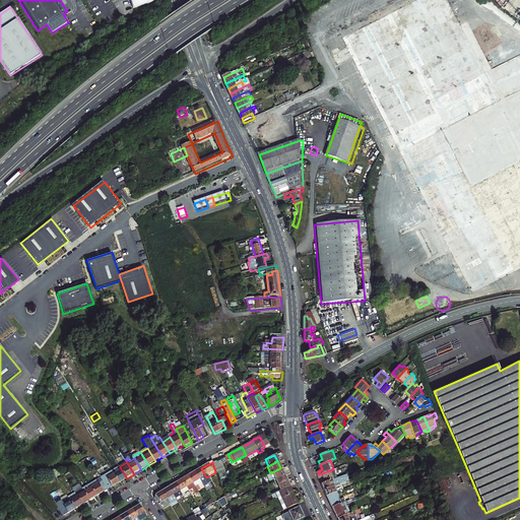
[(120,483),(127,478),(120,467),(113,471),(120,483)]
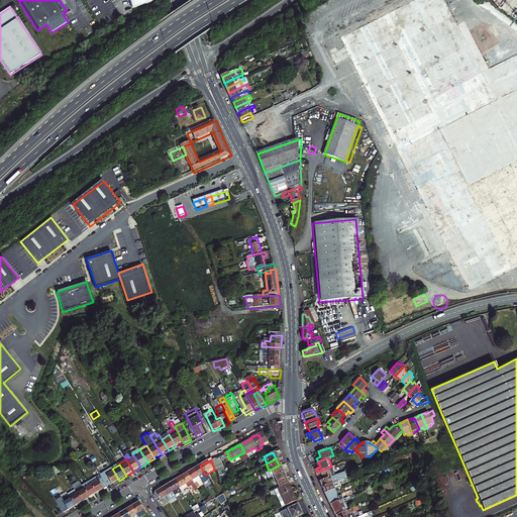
[(205,475),(200,466),(197,468),(194,470),(199,479),(200,481),(207,478),(205,475)]
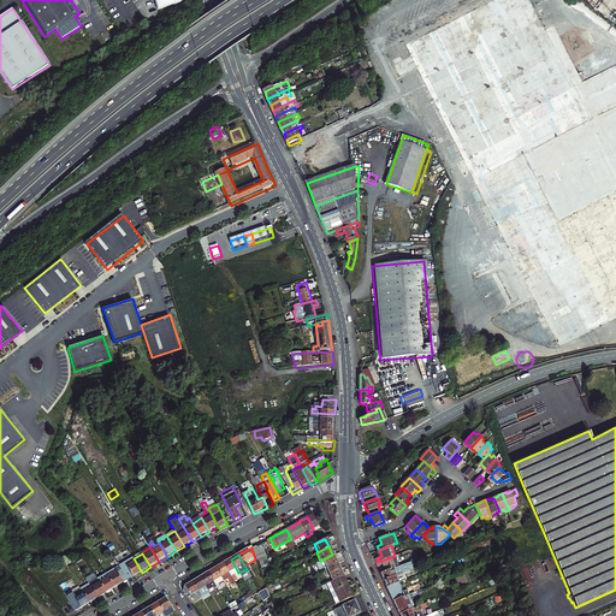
[(325,568),(336,563),(332,555),(320,561),(318,562),(315,563),(318,569),(323,567),(324,569),(325,568)]
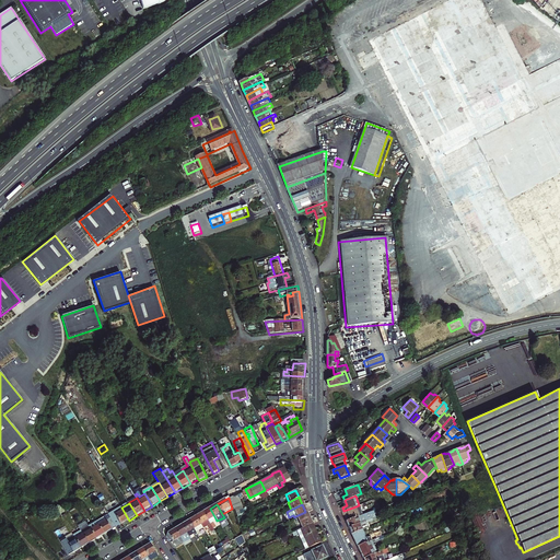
[(362,514),(359,505),(343,511),(346,515),(349,513),(351,518),(356,517),(362,514)]
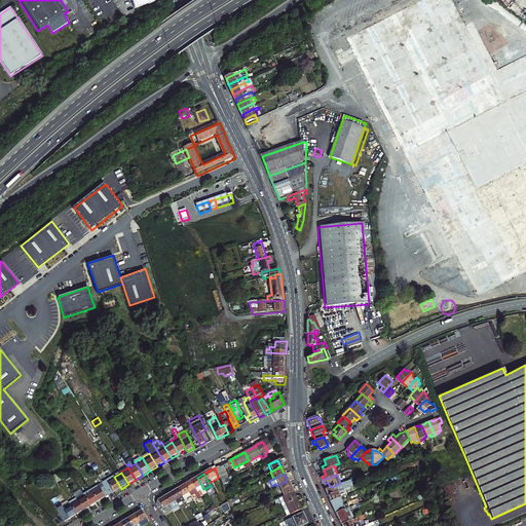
[(109,495),(121,489),(114,477),(103,484),(109,495)]
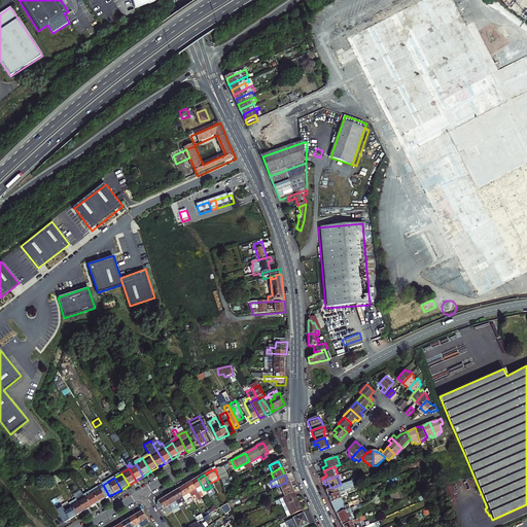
[(203,488),(198,479),(190,482),(198,494),(204,490),(203,488)]
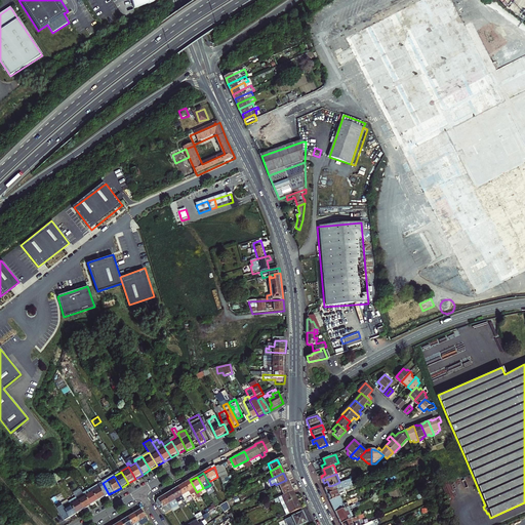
[(339,482),(333,485),(329,486),(324,488),(327,494),(342,488),(344,488),(353,484),(351,478),(339,482)]
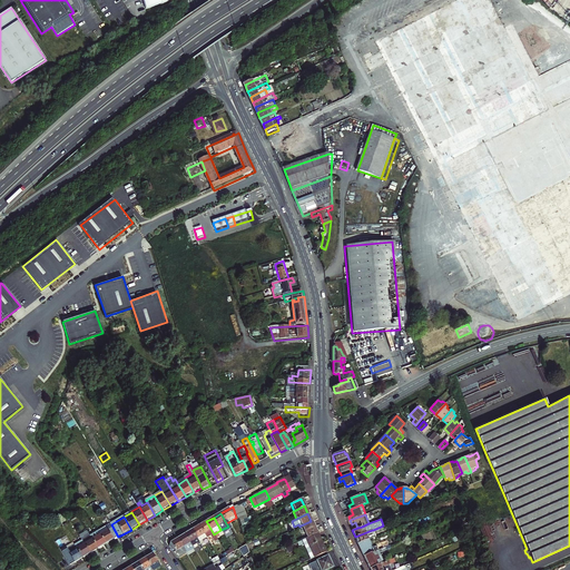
[(206,521),(199,526),(206,539),(210,537),(214,542),(217,540),(214,534),(206,521)]
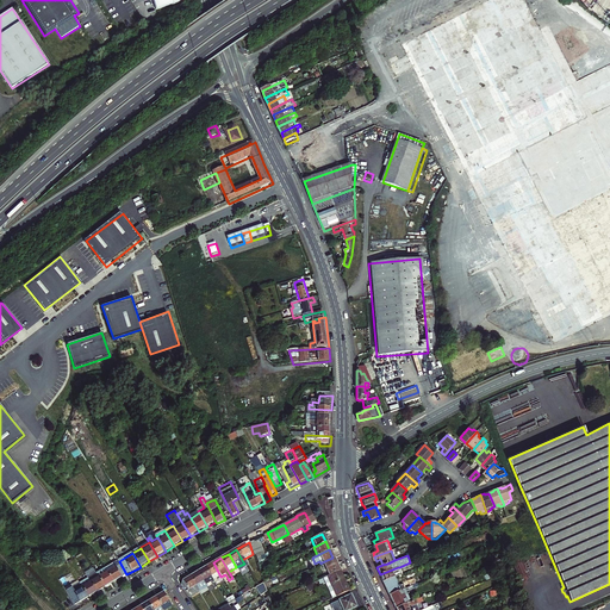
[(338,570),(332,558),(322,562),(328,574),(338,570)]
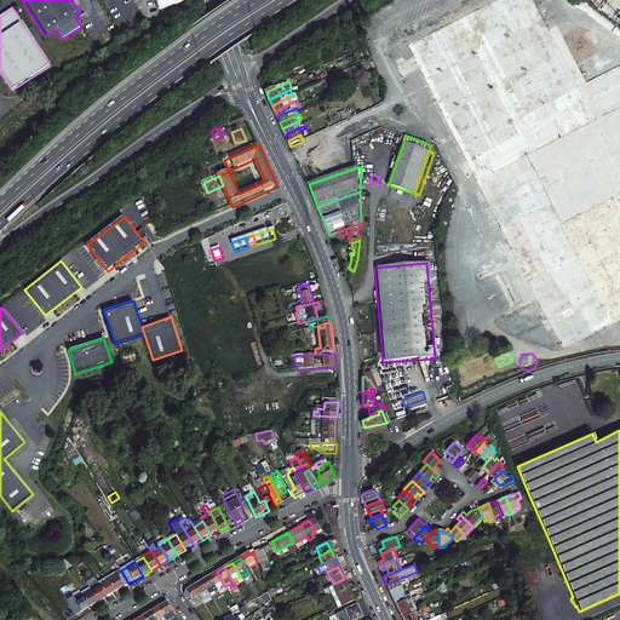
[(121,570),(107,579),(115,592),(128,584),(121,570)]
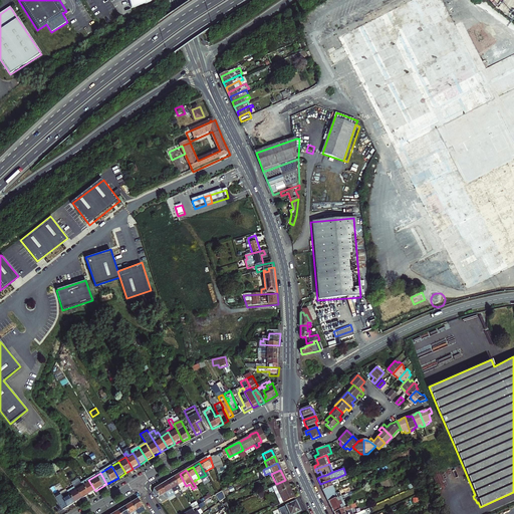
[(180,474),(173,478),(179,490),(186,486),(180,474)]
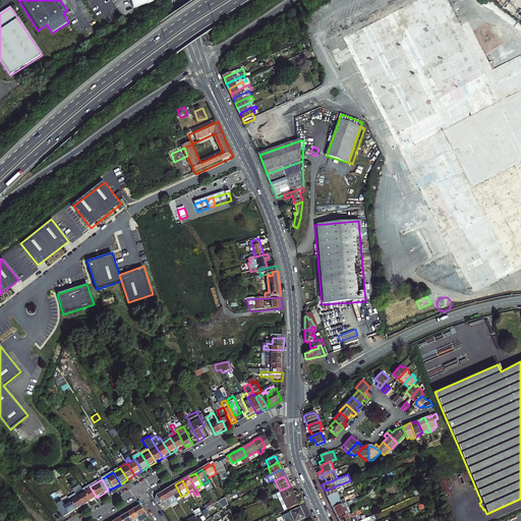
[(175,484),(169,488),(174,498),(175,500),(180,498),(183,503),(185,502),(181,497),(175,484)]
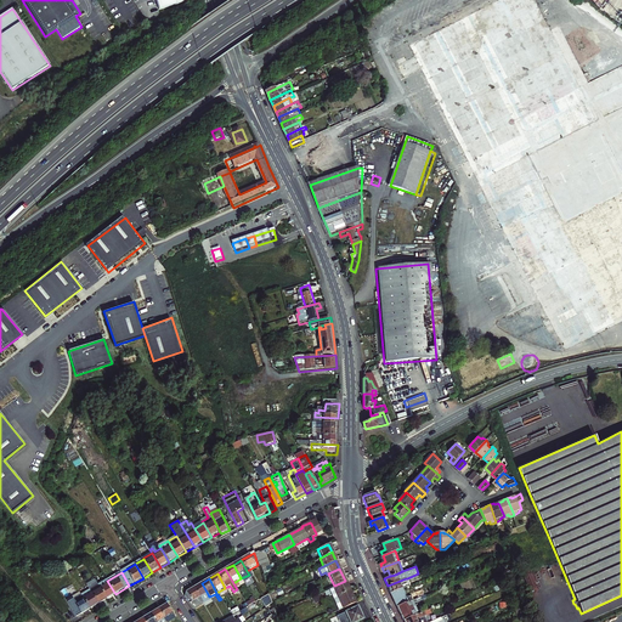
[(391,593),(401,588),(400,584),(407,581),(406,578),(388,586),(391,593)]
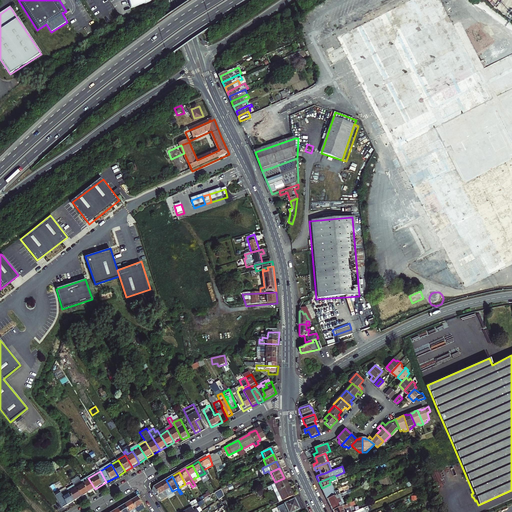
[(95,489),(88,478),(81,482),(83,485),(88,493),(95,489)]
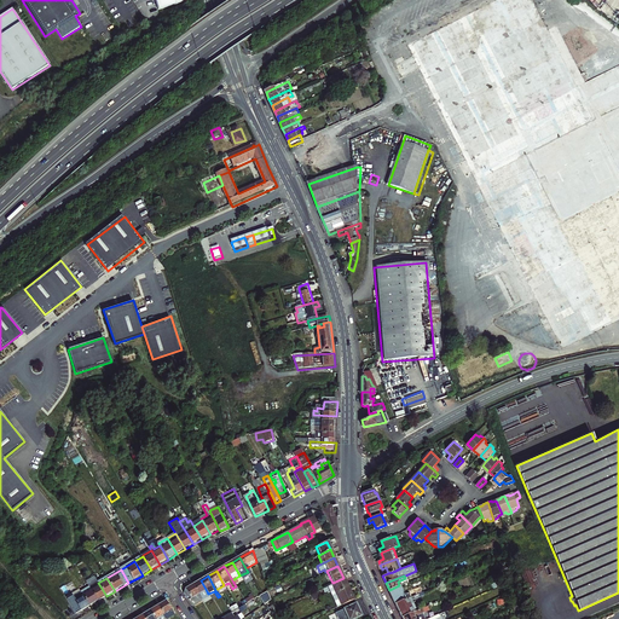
[(331,584),(327,586),(329,591),(336,607),(341,606),(353,600),(343,578),(333,583),(331,584)]
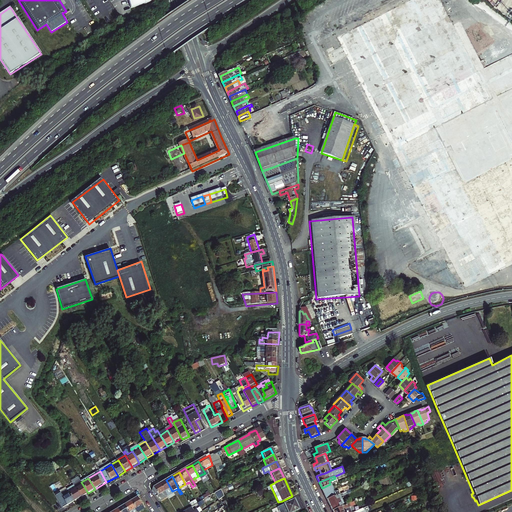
[(166,480),(159,483),(166,495),(172,491),(171,489),(166,480)]
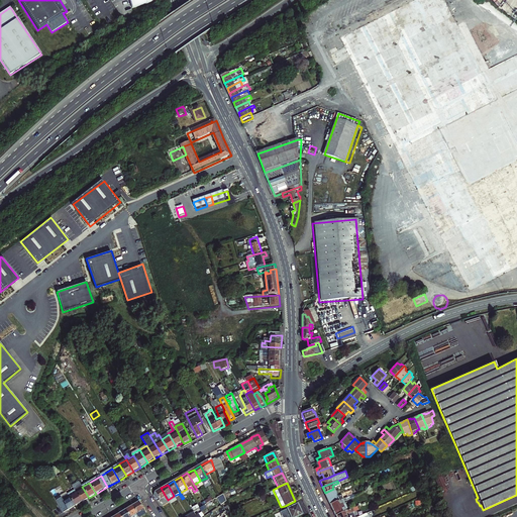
[(89,498),(84,490),(82,487),(75,491),(82,503),(89,498)]
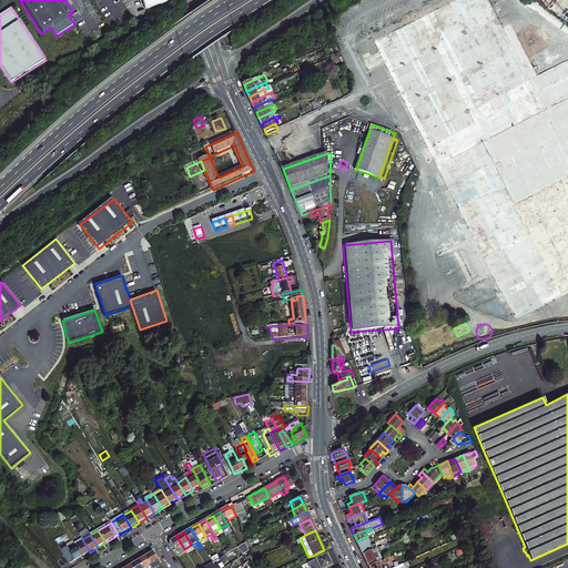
[(170,540),(168,544),(176,556),(185,551),(184,549),(176,536),(170,540)]
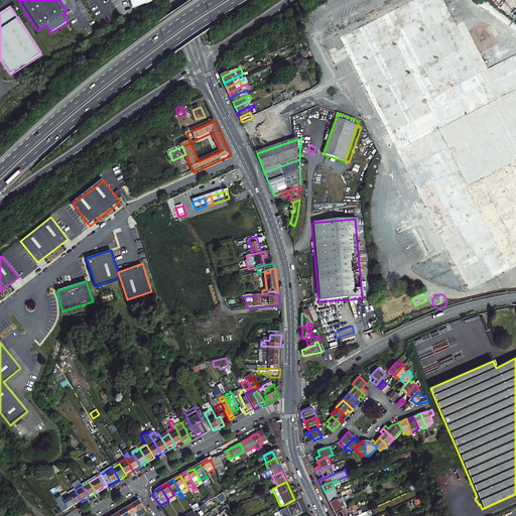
[(329,501),(330,503),(339,500),(333,488),(325,492),(329,501)]
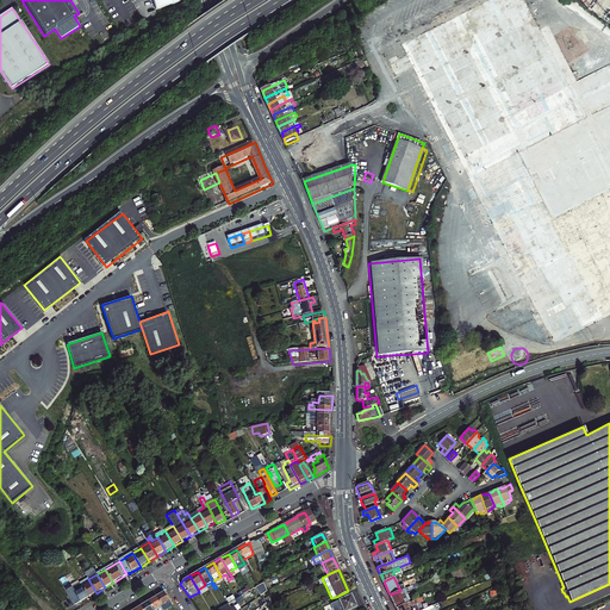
[(97,593),(88,579),(80,584),(82,587),(88,598),(97,593)]
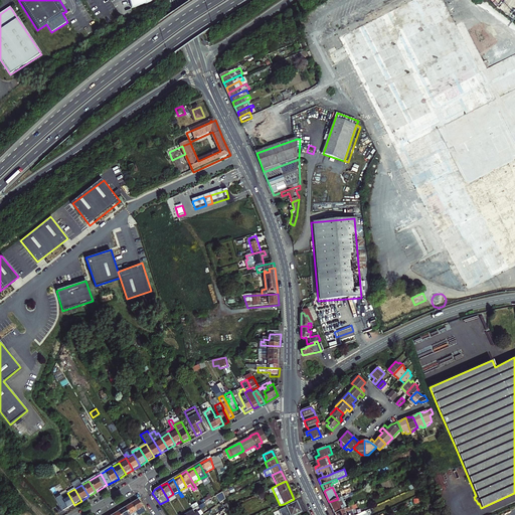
[(63,511),(74,505),(69,496),(67,493),(56,500),(63,511)]
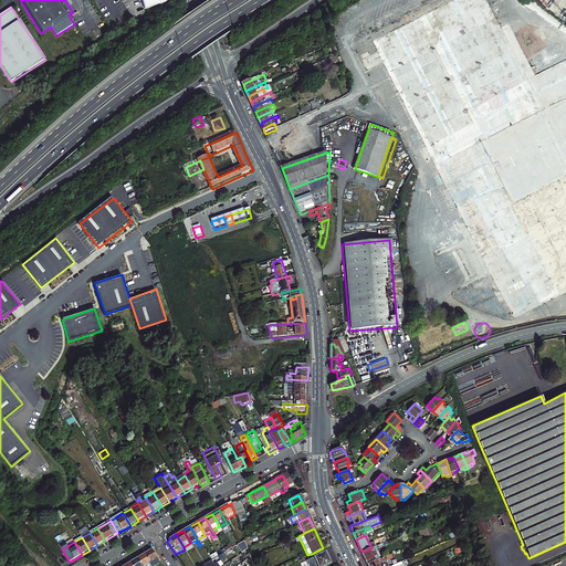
[(362,552),(367,564),(379,559),(375,551),(384,547),(381,544),(371,548),(362,552)]
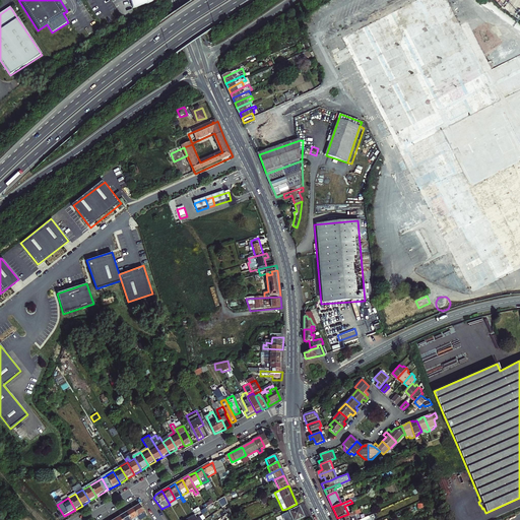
[(139,505),(133,509),(140,519),(146,516),(139,505)]
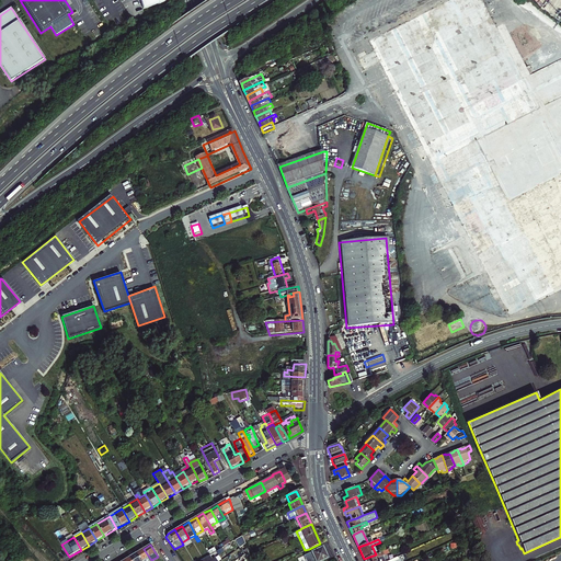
[(310,552),(313,560),(321,560),(327,559),(321,547),(310,552)]
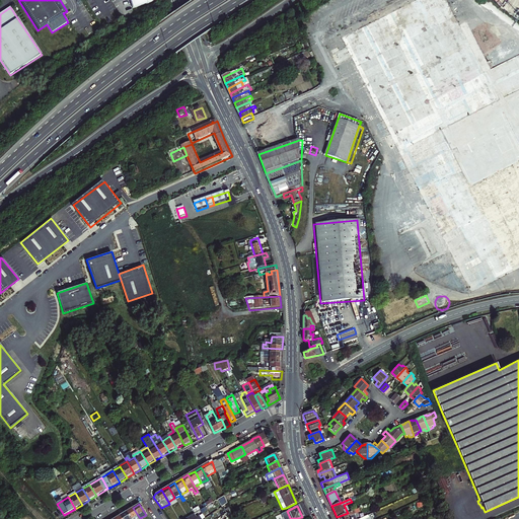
[(139,518),(140,518),(133,508),(126,511),(130,518),(139,518)]
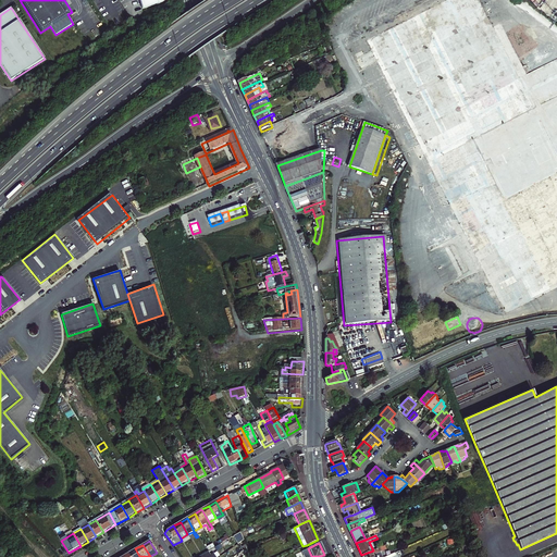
[(362,556),(373,556),(382,552),(382,551),(386,548),(385,545),(373,551),(361,555),(362,556)]
